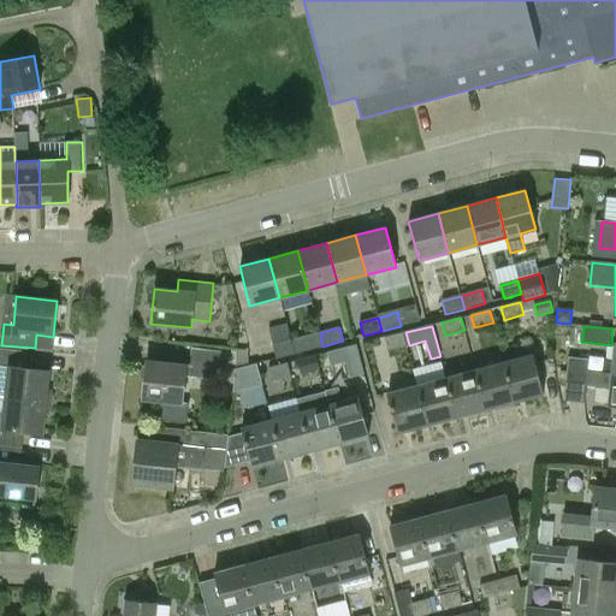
[(407,345),(409,345),(406,332),(385,338),(389,350),(407,345)]
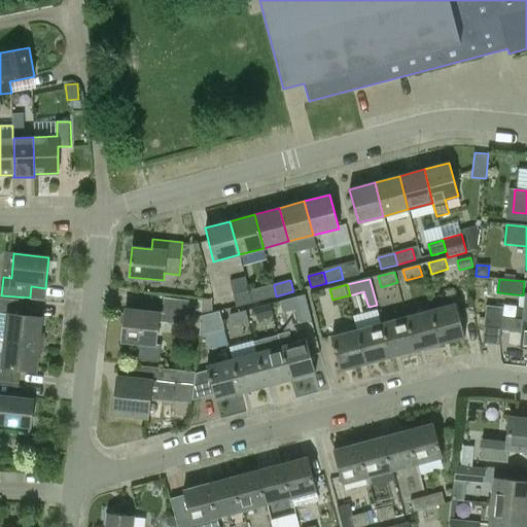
[(250,291),(248,291),(251,303),(276,296),(274,285),(250,291)]
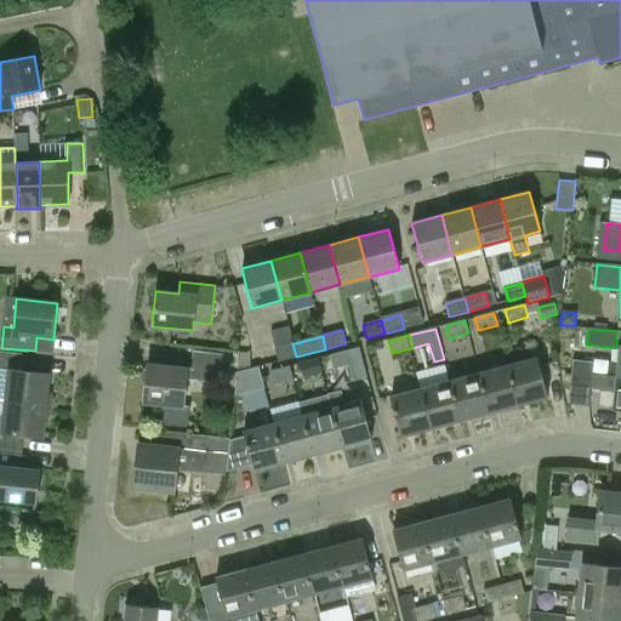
[(296,357),(292,343),(277,348),(280,362),(296,357)]
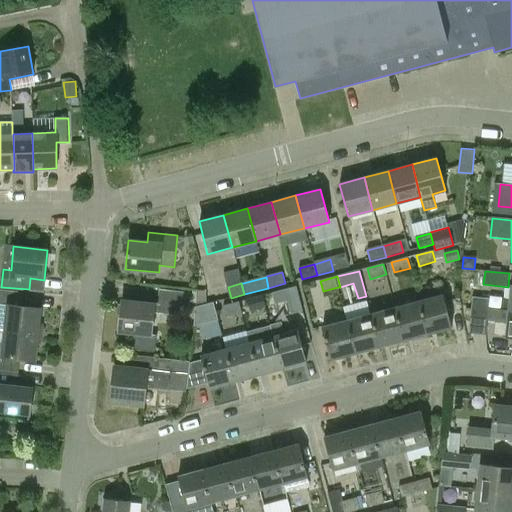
[(508,311),(511,311),(511,285),(509,300),(503,299),(502,310),(508,311)]
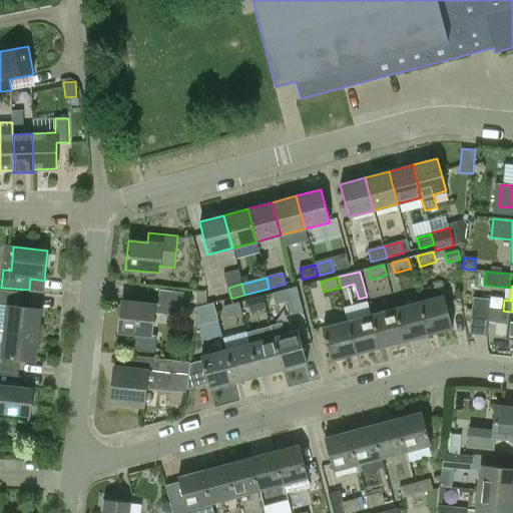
[(297,288),(272,295),(275,306),(289,302),(293,315),(304,312),(297,288)]
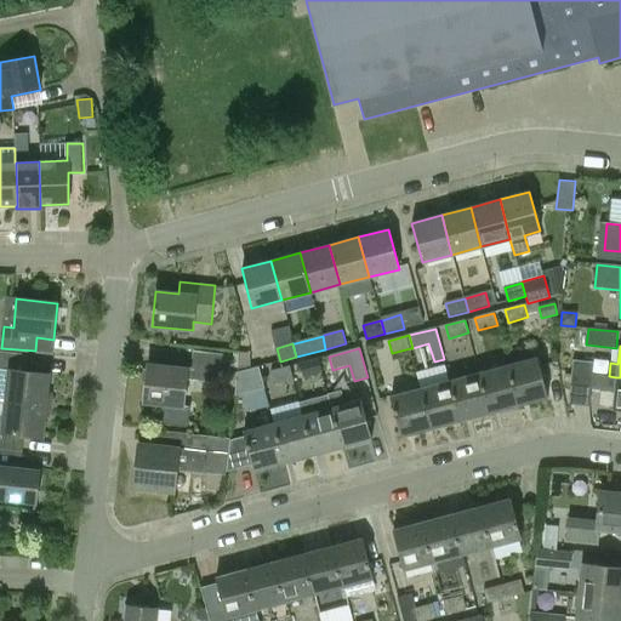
[(5,400),(46,405),(50,374),(30,371),(33,355),(0,352),(0,400),(5,402),(5,400)]
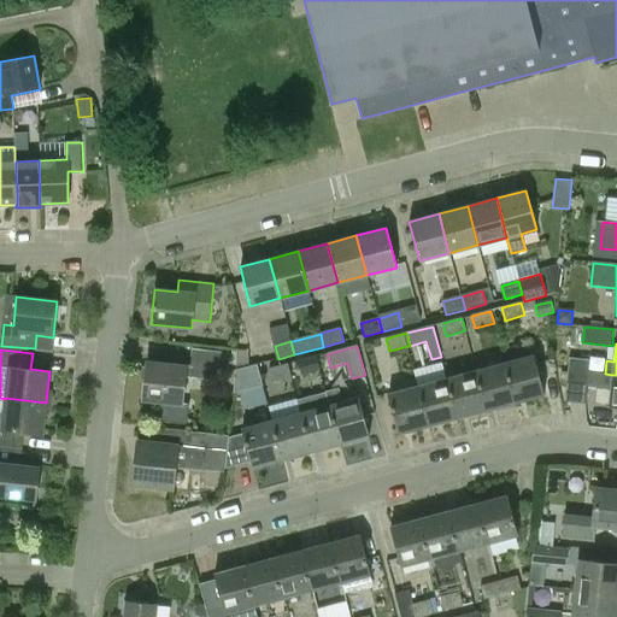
[(193,366),(186,365),(147,362),(144,400),(162,403),(160,422),(186,424),(188,405),(182,404),(184,378),(221,382),(224,353),(194,350),(193,366)]
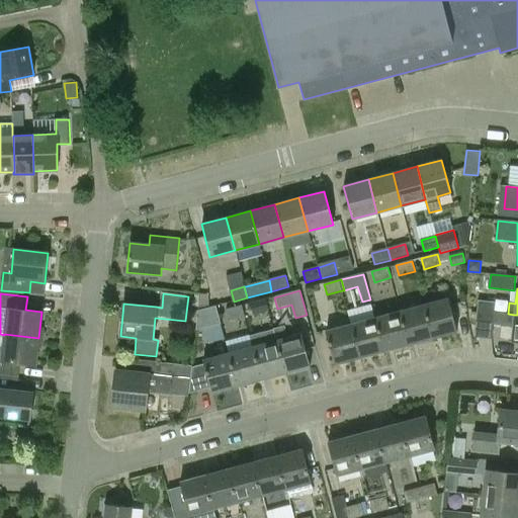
[(253,315),(269,311),(265,298),(250,303),(253,315)]
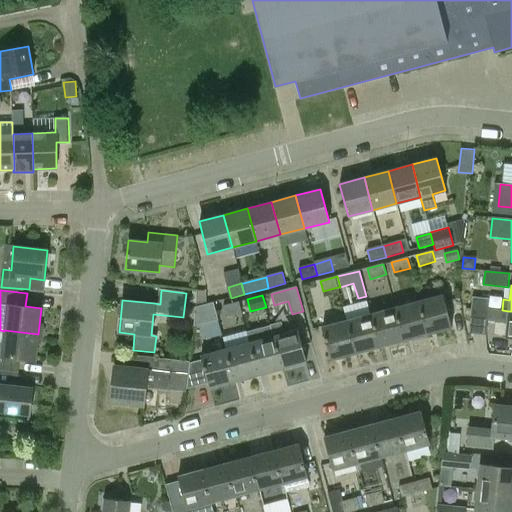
[(419,301),(418,302),(427,333),(451,327),(443,295),(419,301)]
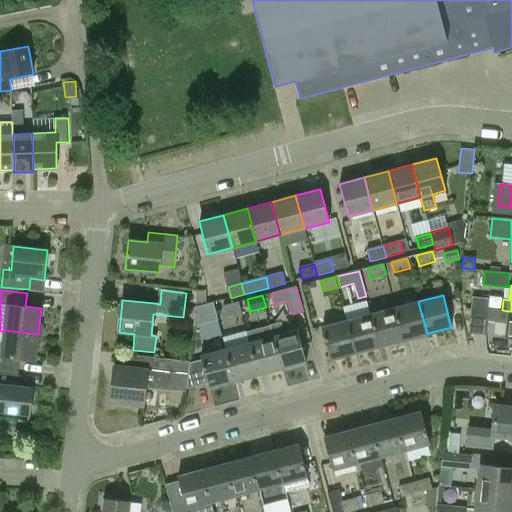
[(472,306),(472,307),(490,308),(491,299),(473,297),(472,306)]
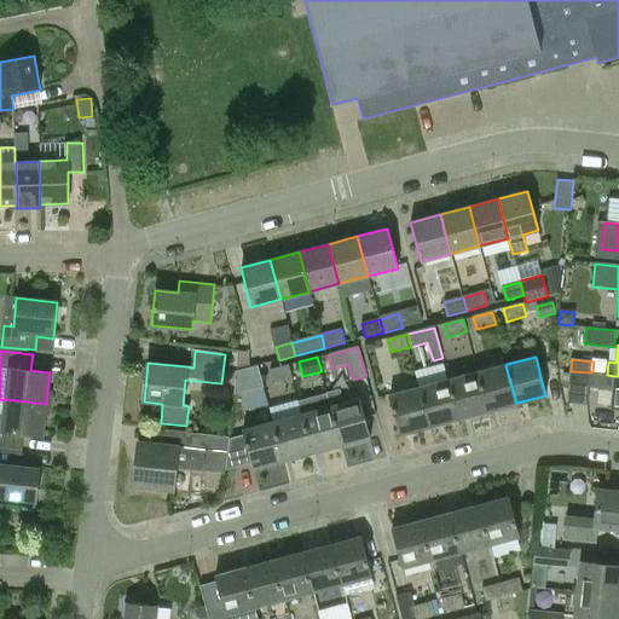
[(259,365),(237,371),(243,393),(265,388),(259,365)]
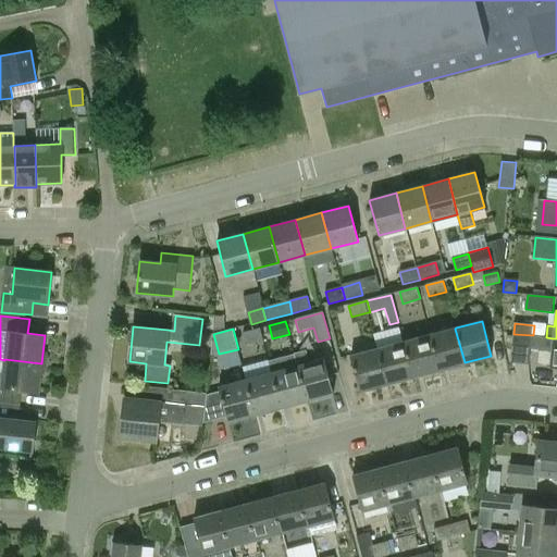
[(438,370),(465,362),(455,329),(429,335),(438,370)]
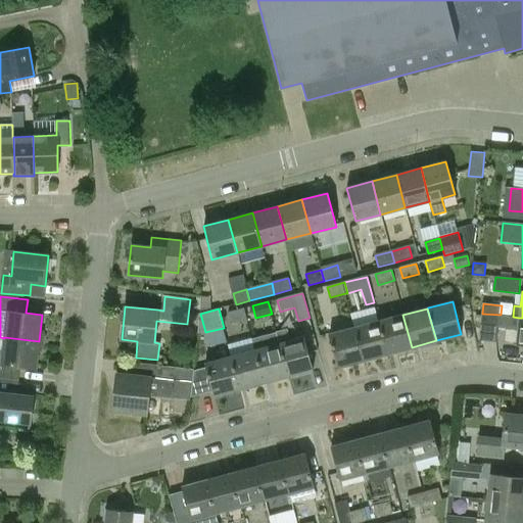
[(244,310),(229,313),(232,323),(246,320),(244,310)]
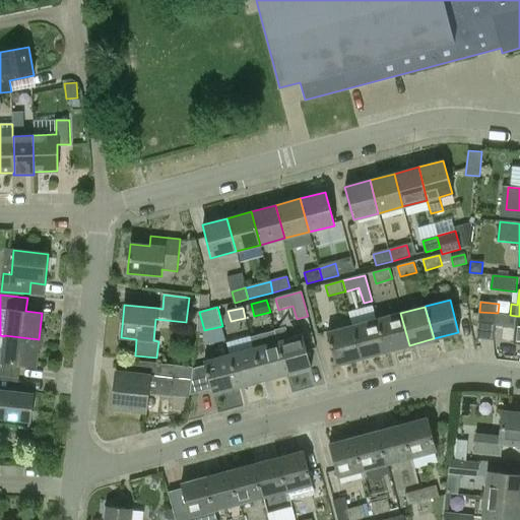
[(498,313),(479,312),(476,338),(495,340),(496,325),(515,327),(513,341),(519,341),(519,316),(516,316),(510,315),(498,313)]
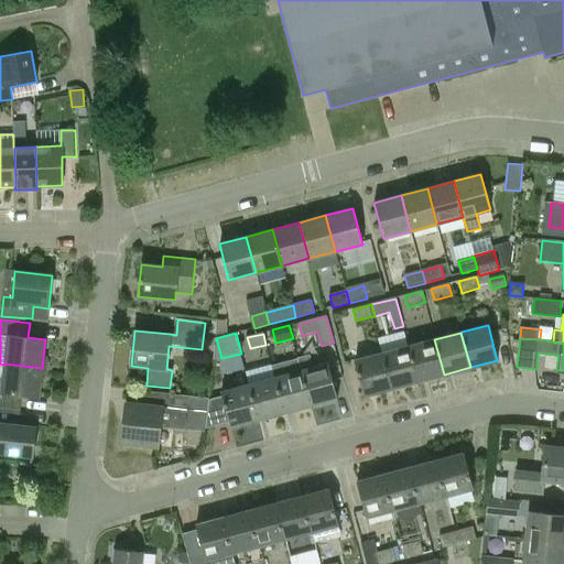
[(418,381),(444,375),(434,339),(408,346),(418,381)]
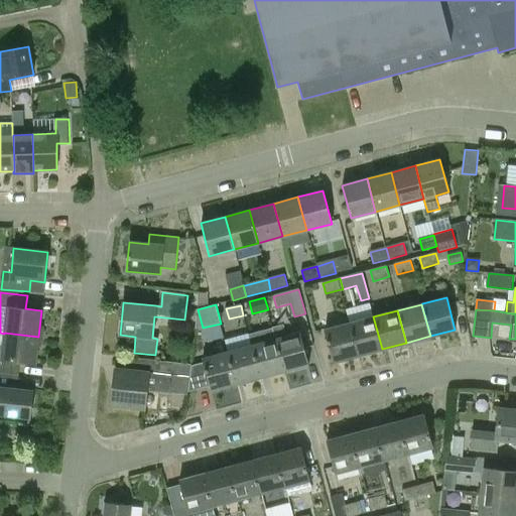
[(358,355),(382,349),(373,316),(349,324),(358,355)]
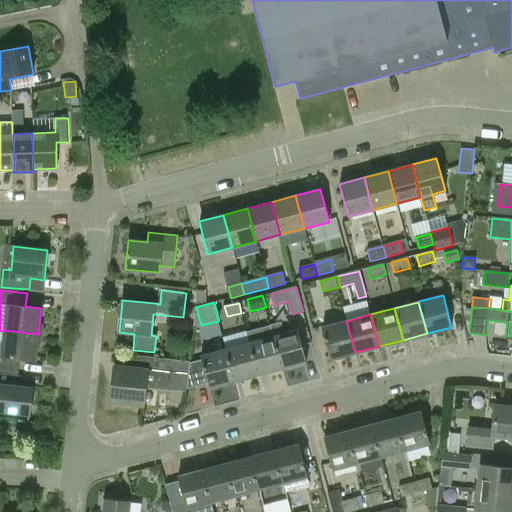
[(330,359),(355,352),(346,321),(322,327),(330,359)]
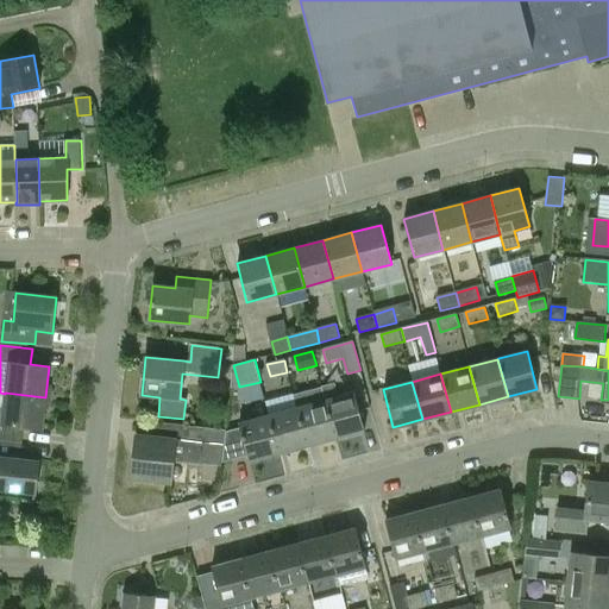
[(325,400),(334,438),(364,431),(353,393),(338,396),(333,383),(320,387),(324,401),(325,400)]
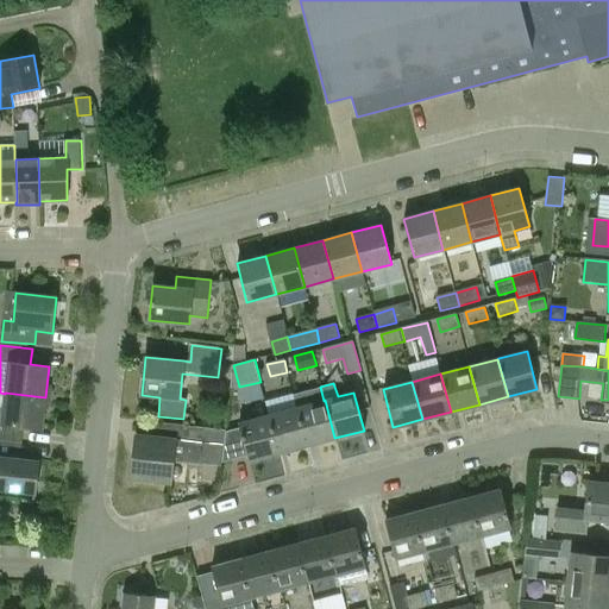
[(0,440),(20,443),(23,426),(42,428),(45,397),(5,393),(5,394),(2,407),(2,408),(0,407),(0,440)]
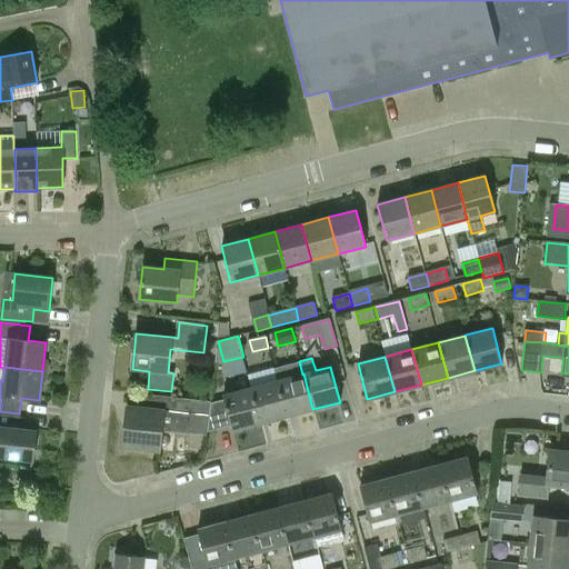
[(286,417),(312,409),(303,373),(302,375),(277,381),(286,417)]
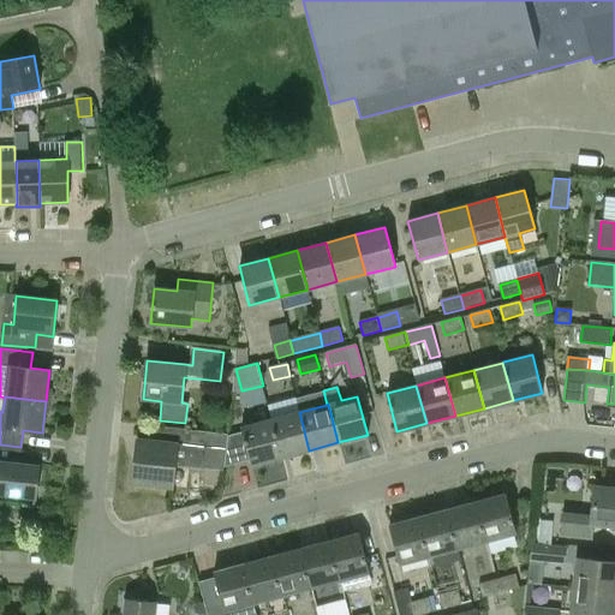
[(281,458),(309,451),(299,412),(270,419),(281,458)]
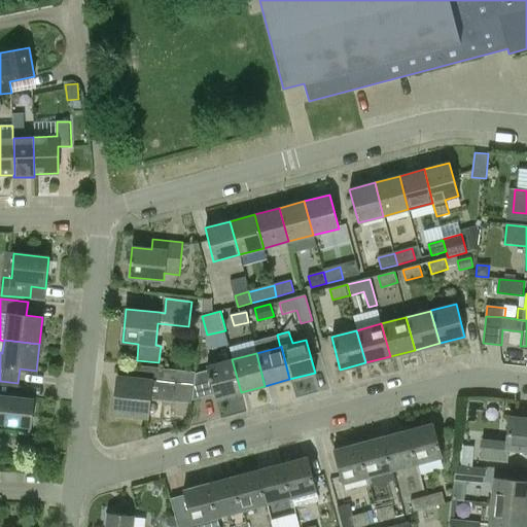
[(241,392),(232,359),(206,366),(208,371),(197,374),(192,400),(214,395),(215,399),(241,392)]
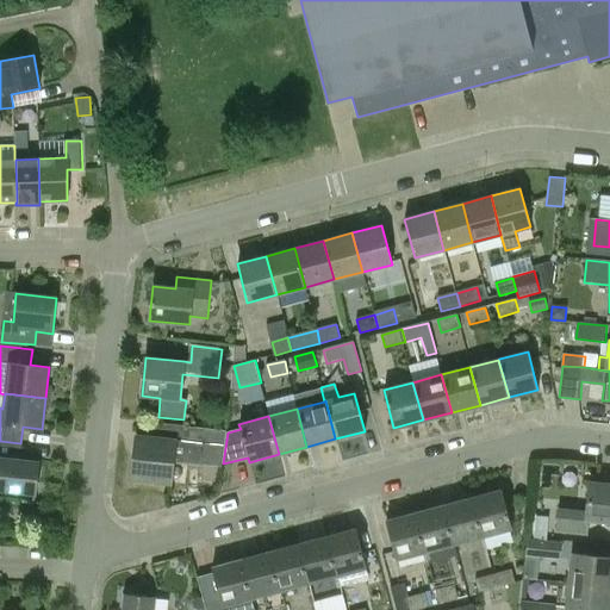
[(136,436),(131,479),(170,483),(173,461),(204,464),(206,444),(225,447),(226,431),(163,424),(161,440),(136,436)]
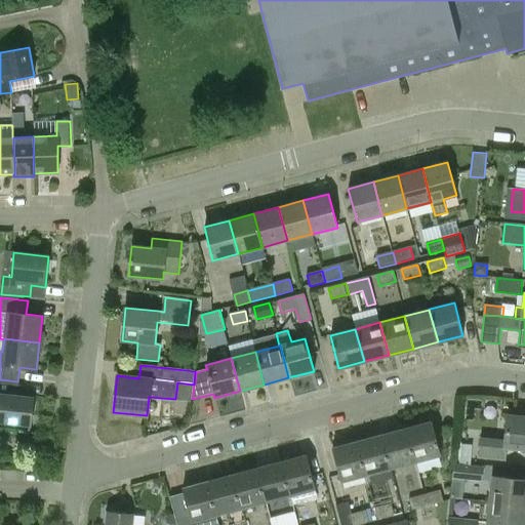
[(17,381),(0,379),(0,421),(30,426),(33,398),(16,396),(17,381)]
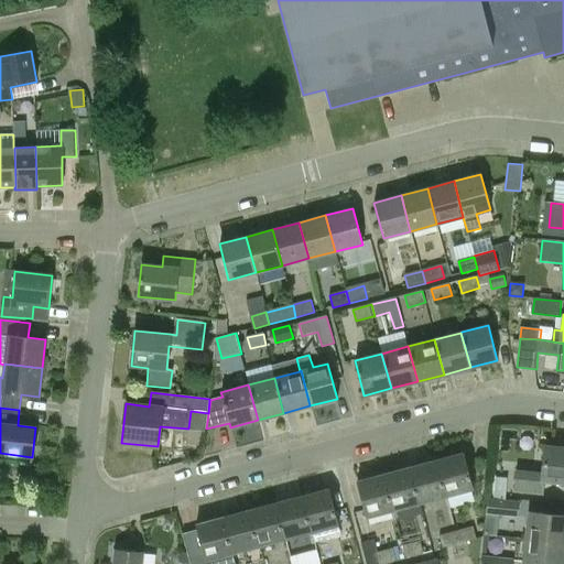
[(563,447),(545,446),(543,473),(518,469),(516,490),(541,492),(542,481),(563,483),(563,447)]
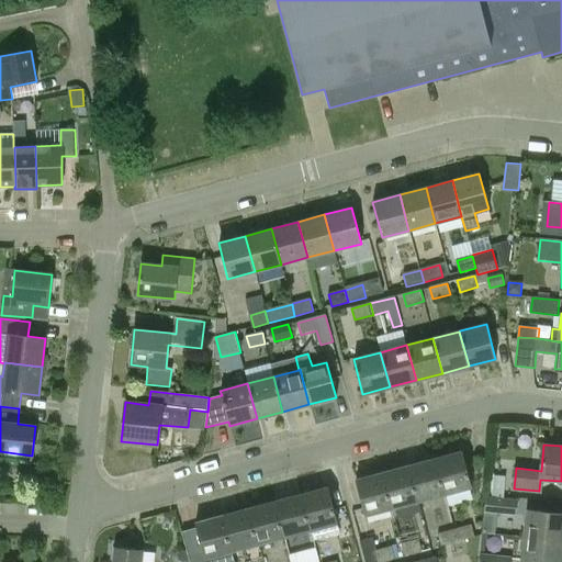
[(435,459),(445,494),(471,487),(462,452),(435,459)]
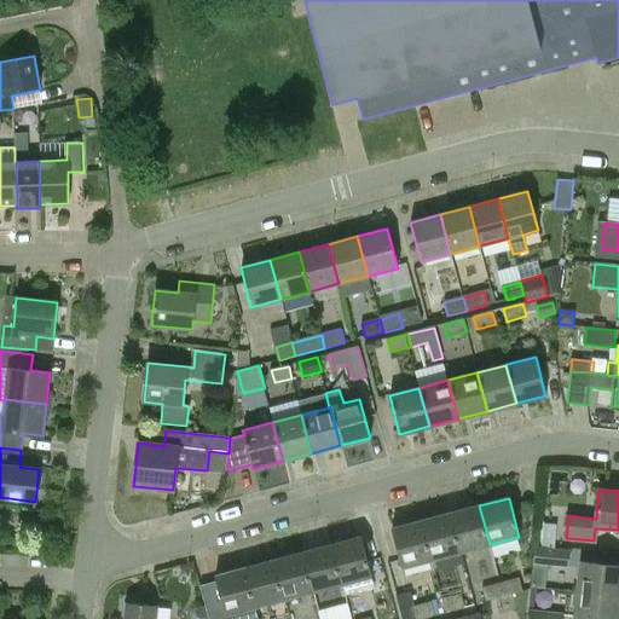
[(461,553),(490,544),(479,505),(450,514),(461,553)]
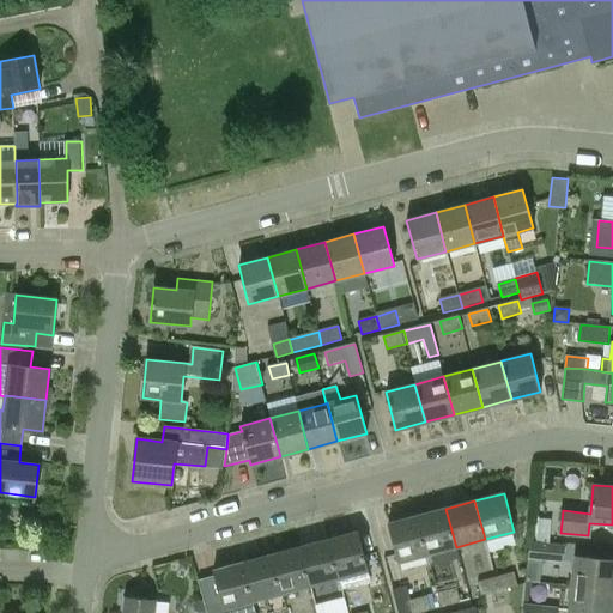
[(428,554),(456,547),(445,509),(417,516),(428,554)]
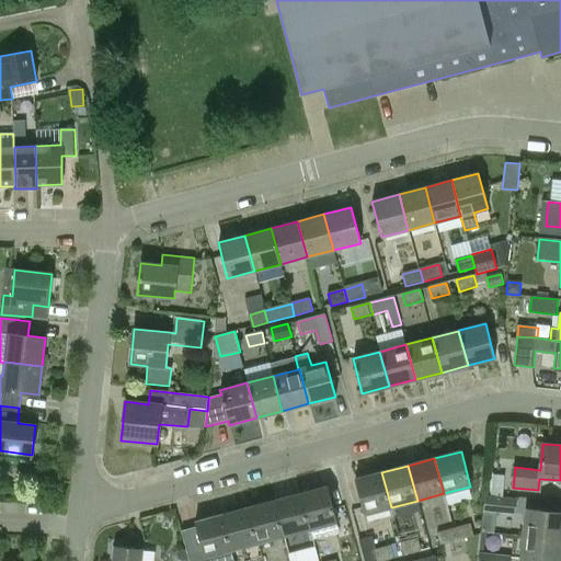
[(364,514),(391,507),(381,472),(355,480),(364,514)]
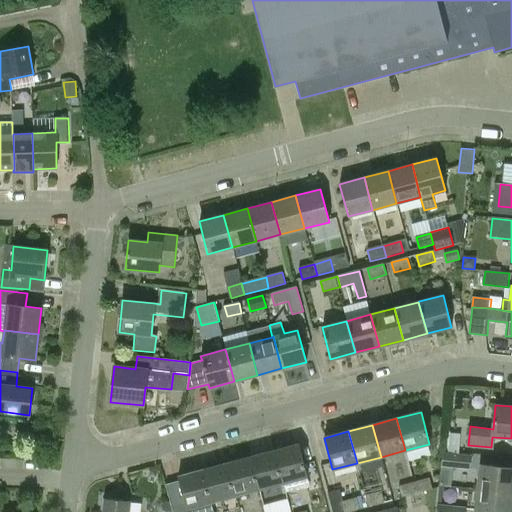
[(452,433),(449,449),(459,451),(462,435),(452,433)]
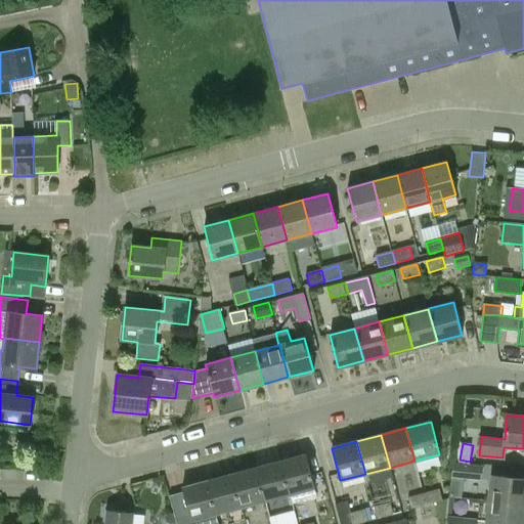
[(281,462),(290,494),(315,488),(306,454),(281,462)]
